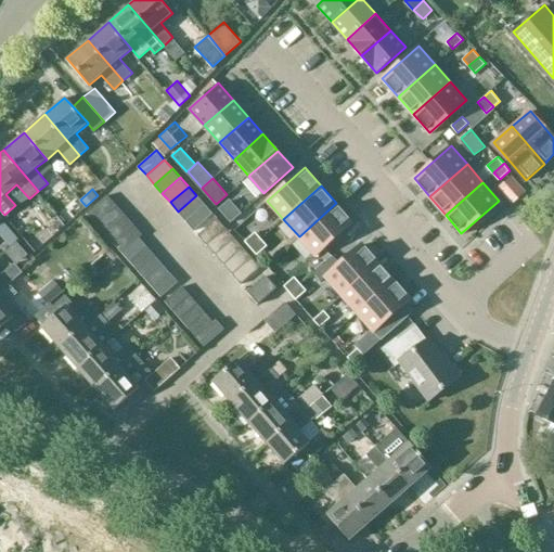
[(95,221),(117,202),(108,192),(87,212),(95,221)]
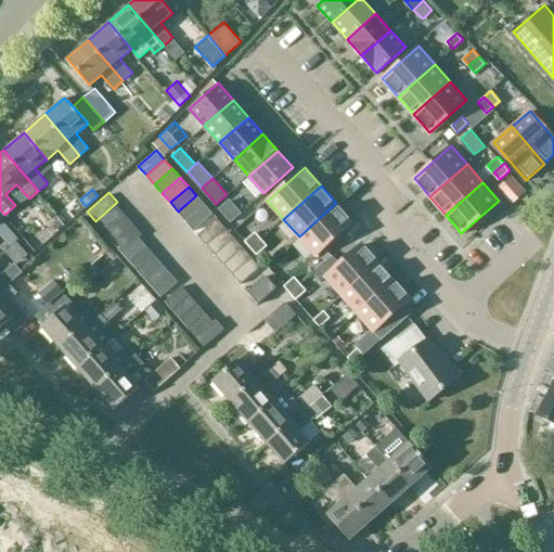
[(185,220),(204,204),(196,195),(178,212),(185,220)]
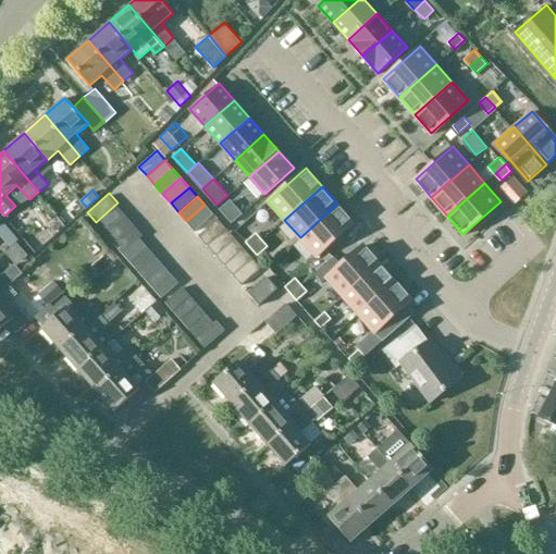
[(220,208),(232,222),(243,212),(231,198),(220,208)]
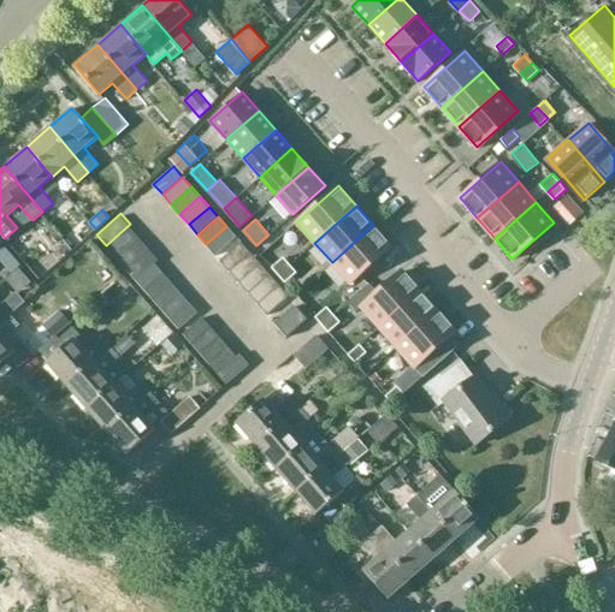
[(117,257),(140,236),(130,224),(106,245),(117,257)]
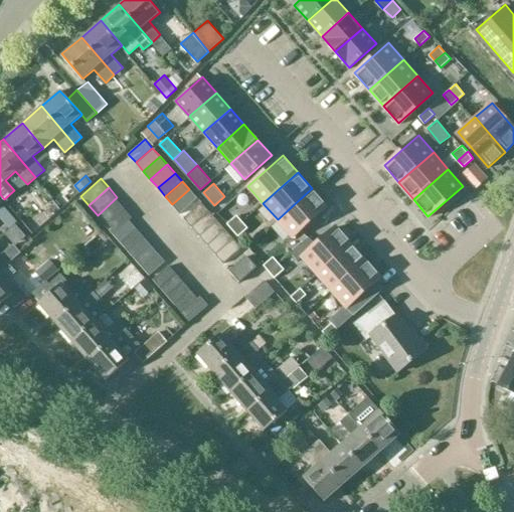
[(190,188),(189,189),(172,204),(179,212),(198,196),(190,188)]
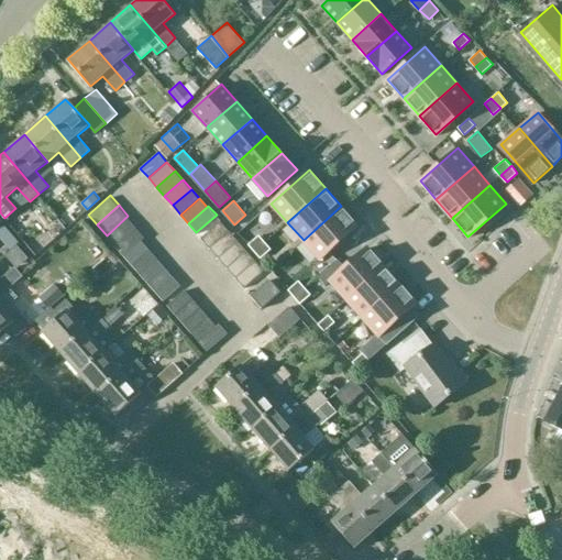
[(341,206),(304,240),(320,259),(357,224),(341,206)]
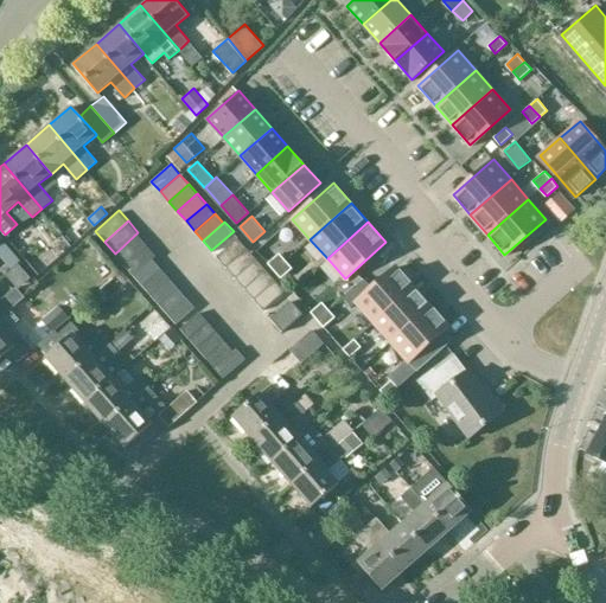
[(45,264),(65,249),(52,230),(32,245),(45,264)]
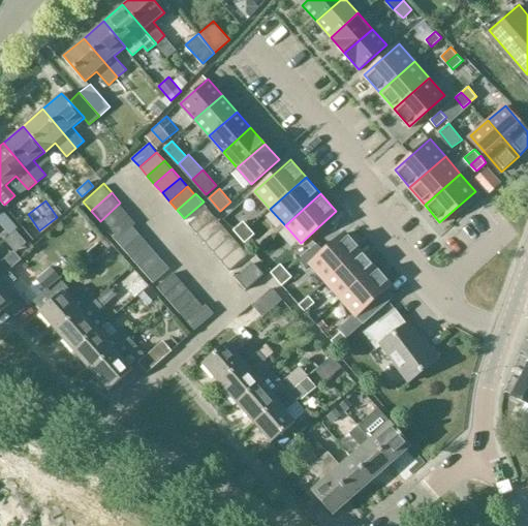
[(109,230),(129,212),(120,203),(100,221),(109,230)]
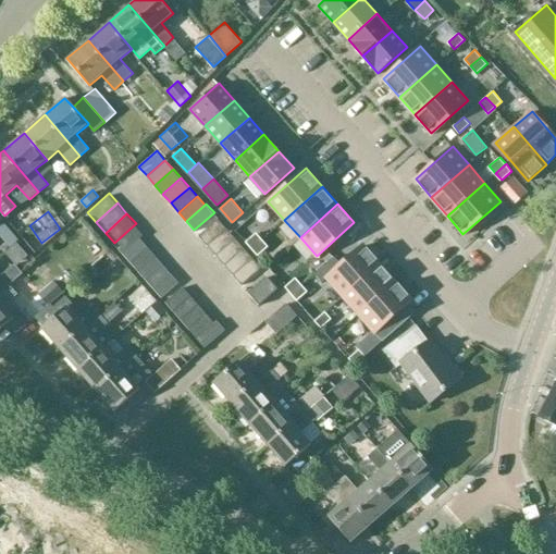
[(208,245),(227,228),(220,218),(200,235),(208,245)]
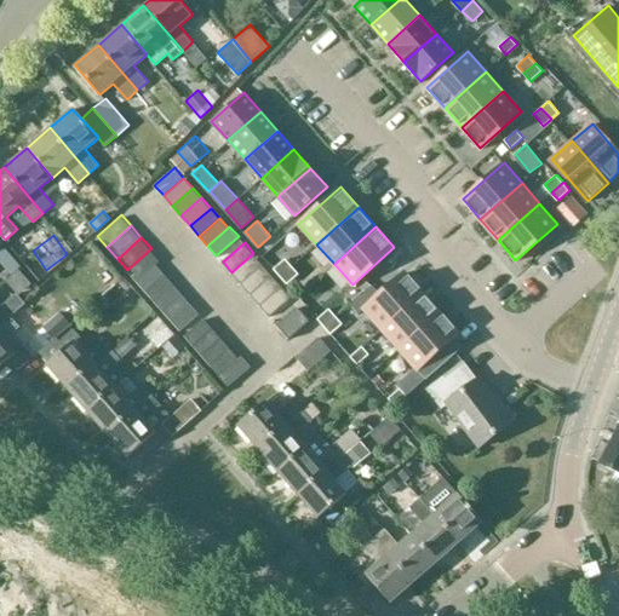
[(137,281),(156,263),(161,259),(152,248),(127,270),(137,281)]
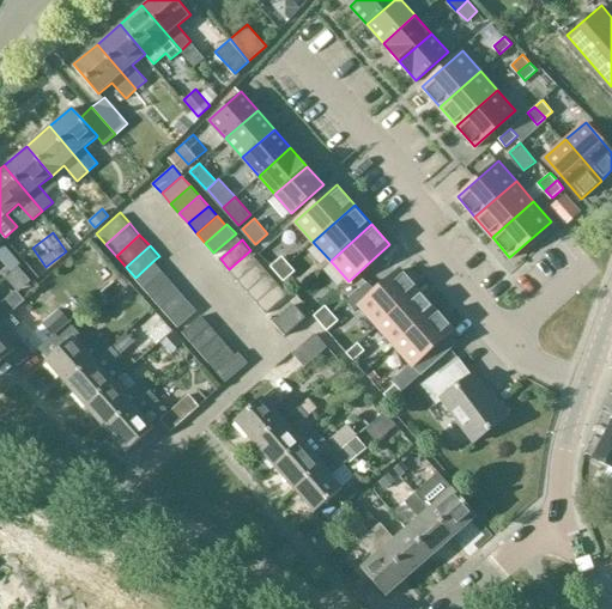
[(238,280),(260,261),(250,250),(229,269),(238,280)]
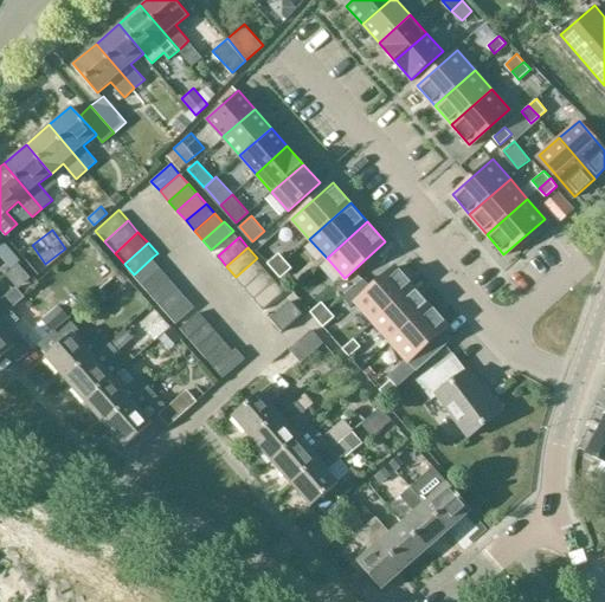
[(274,270),(285,259),(278,252),(268,261),(274,270)]
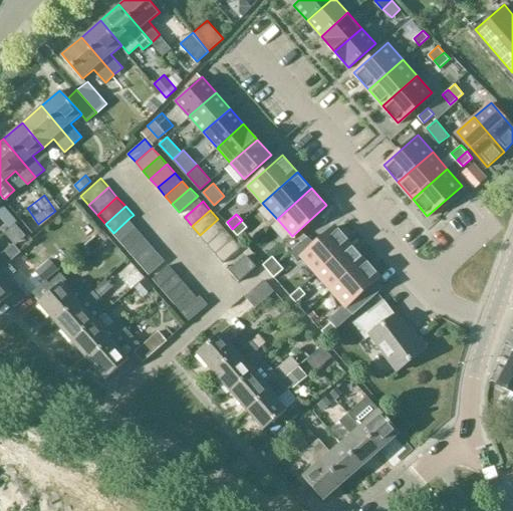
[(120,241),(137,226),(130,218),(113,233),(120,241)]
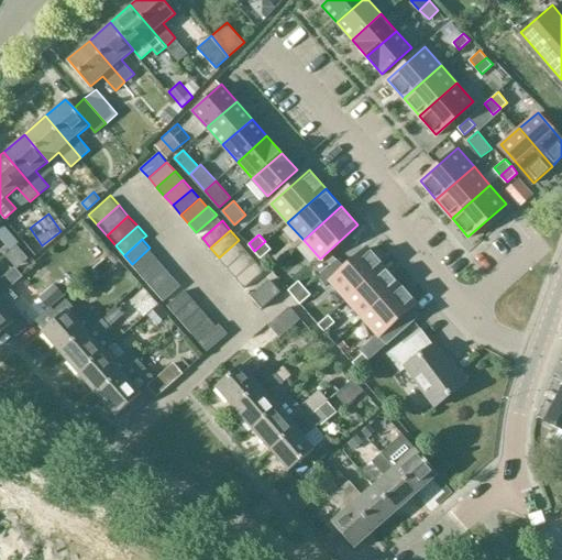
[(228,267),(248,250),(239,240),(219,257),(228,267)]
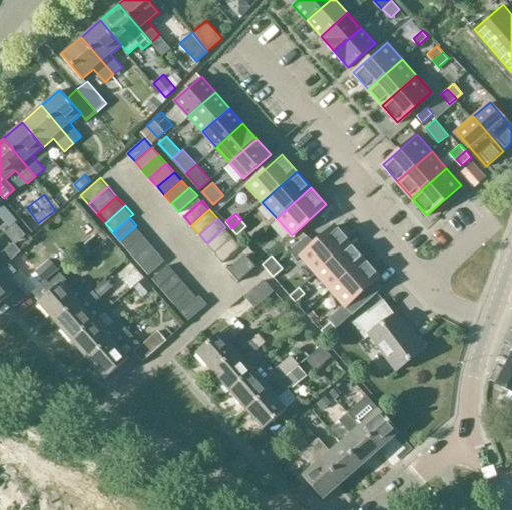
[(237,234),(247,226),(241,219),(231,228),(237,234)]
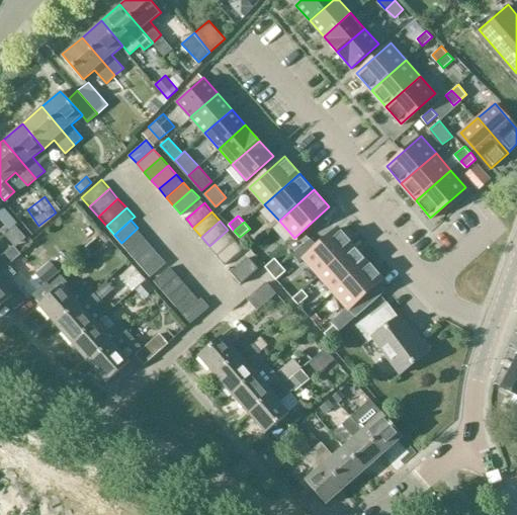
[(0,232),(0,248),(22,240),(17,226),(0,232)]
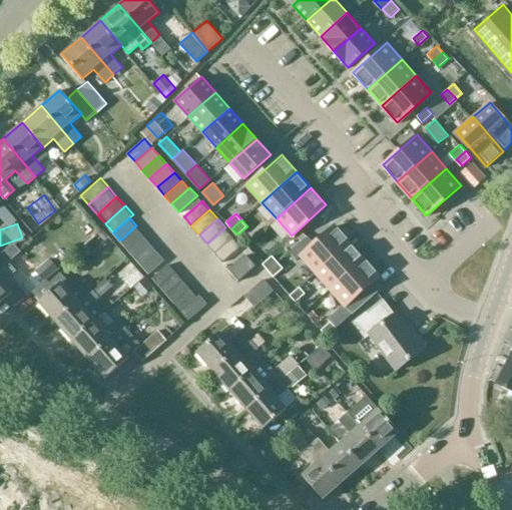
[(308,235),(290,251),(297,260),(301,256),(316,272),(350,241),(335,224),(315,242),(308,235)]
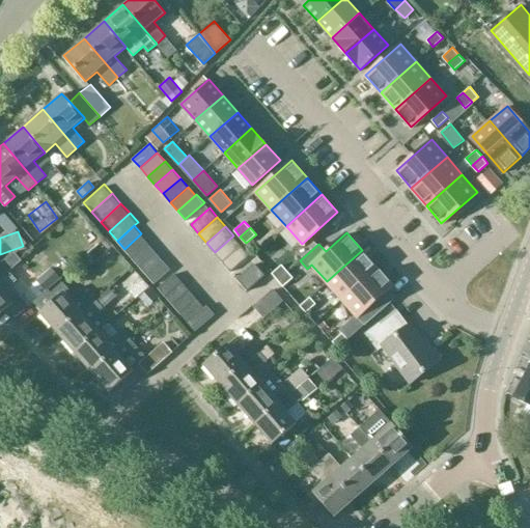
[(132,257),(149,243),(141,233),(124,249),(132,257)]
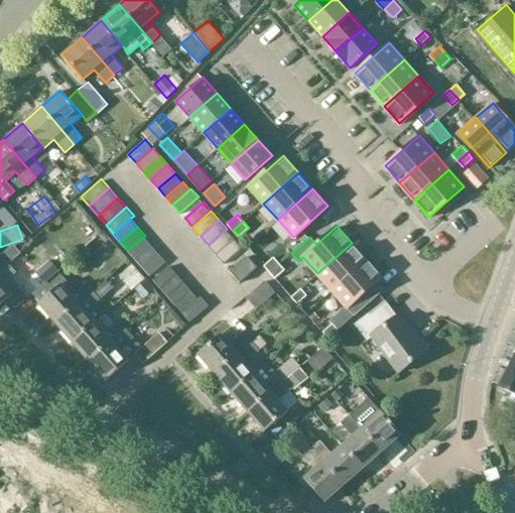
[(217,254),(235,238),(227,229),(209,245),(217,254)]
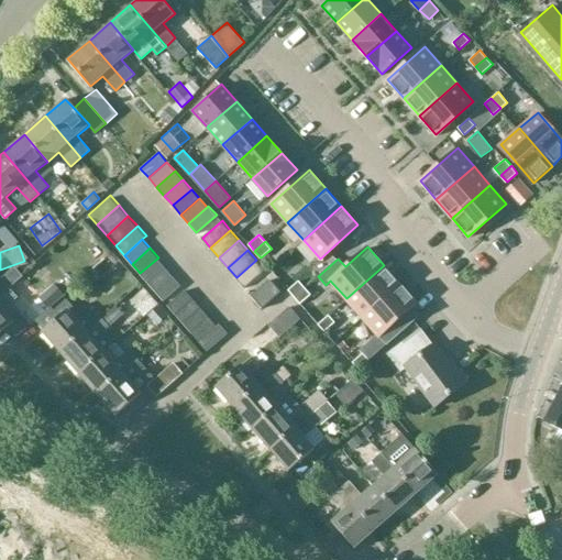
[(147,282),(166,266),(158,257),(140,273),(147,282)]
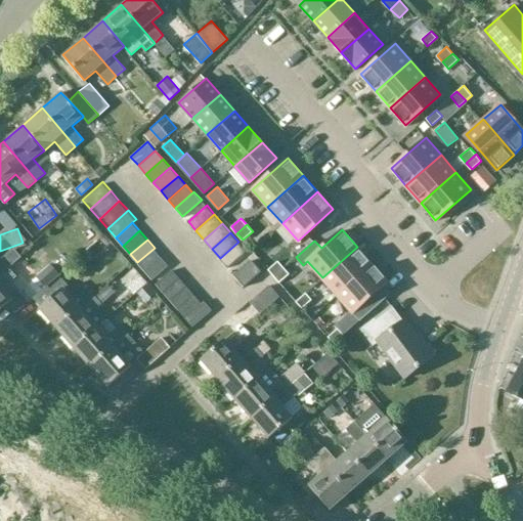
[(247,251),(238,242),(220,258),(228,267),(247,251)]
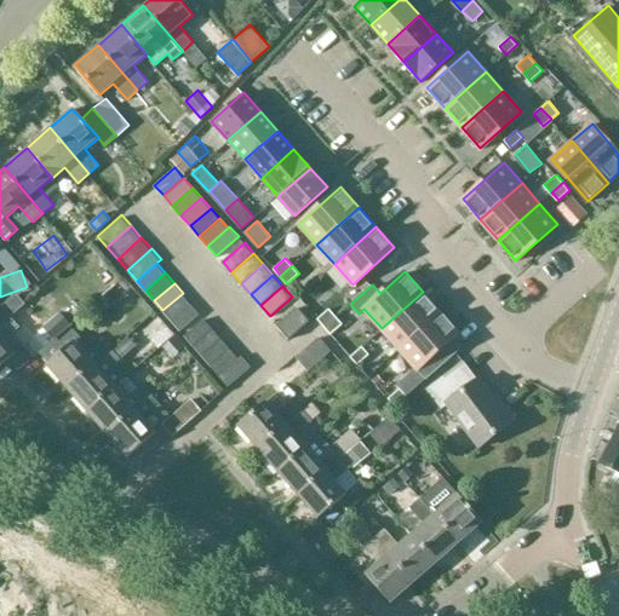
[(0,323),(11,315),(26,303),(16,292),(0,305),(0,323)]
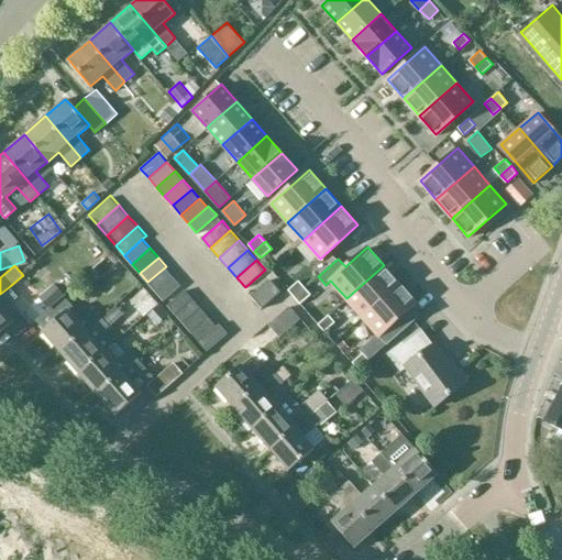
[(384,265),(346,298),(362,317),(400,283),(384,265)]
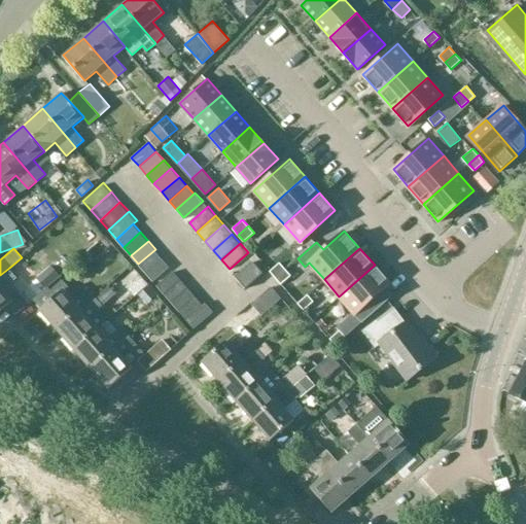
[(163,257),(155,249),(138,264),(145,272),(163,257)]
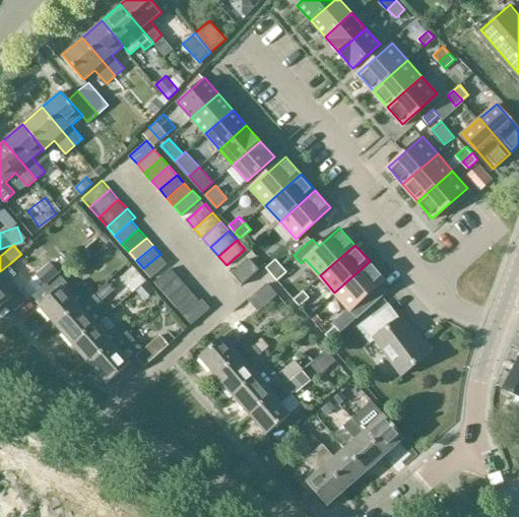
[(168,262),(160,254),(143,268),(150,276),(168,262)]
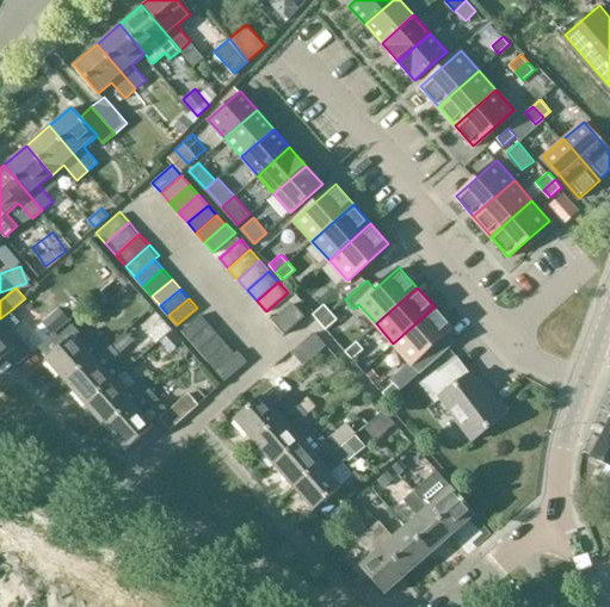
[(273,320),(284,333),(306,315),(295,302),(273,320)]
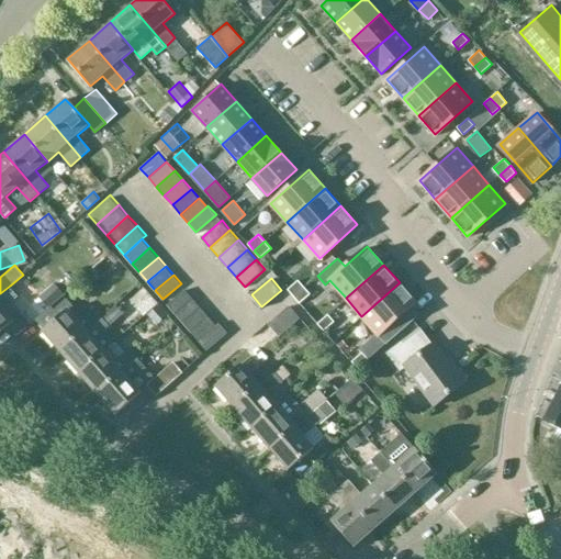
[(299,280),(289,289),(294,295),(305,287),(299,280)]
